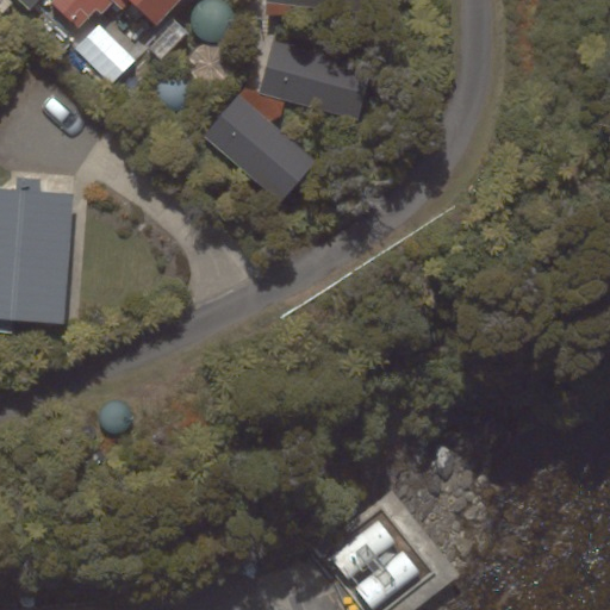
[(39,0),(17,0),(30,12),(39,0)]
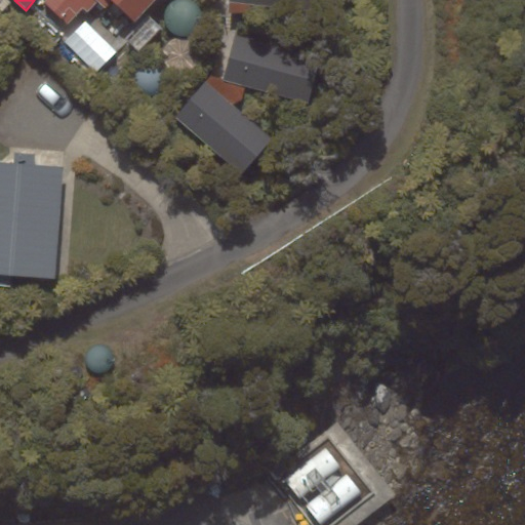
[(44,0),(43,2),(68,26),(83,8),(88,12),(98,2),(106,9),(113,1),(135,23),(156,0),(44,0)]
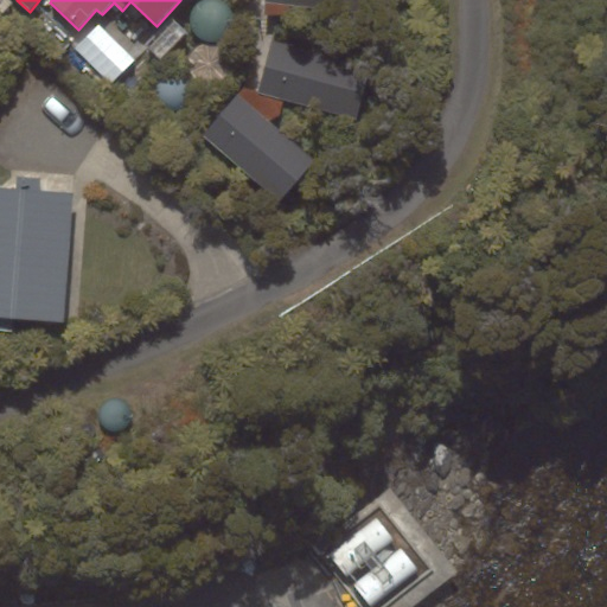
[(264,0),(264,2),(368,14),(369,0),(264,0)]
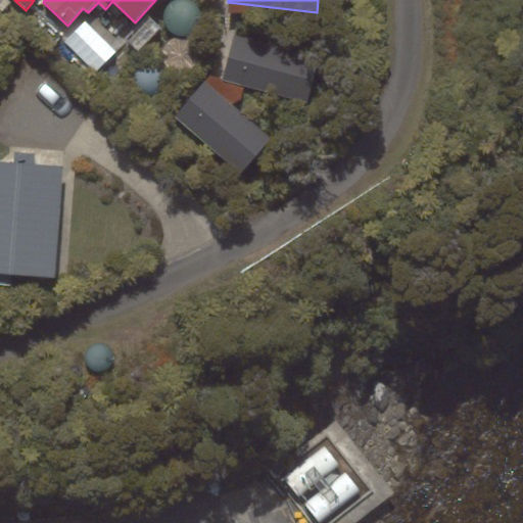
[(160,27),(149,16),(127,42),(137,51),(160,27)]
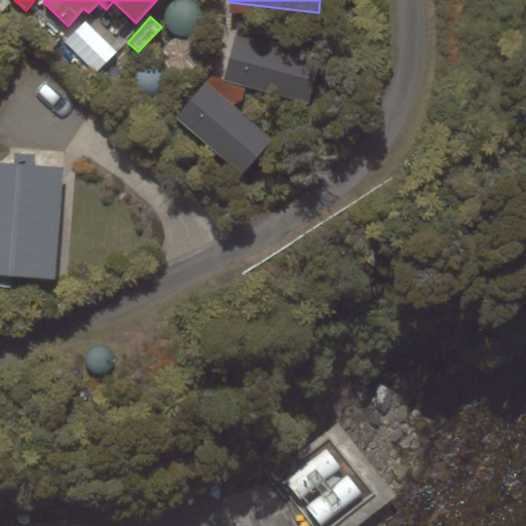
[(85,21),(65,42),(97,73),(117,52),(85,21)]
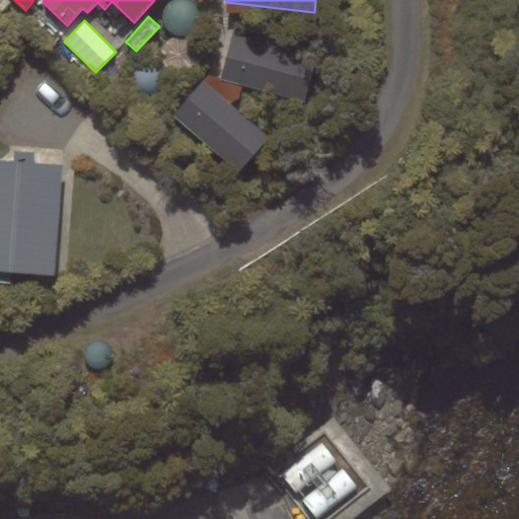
[(232,33),(220,79),(304,101),(316,56),(232,33)]
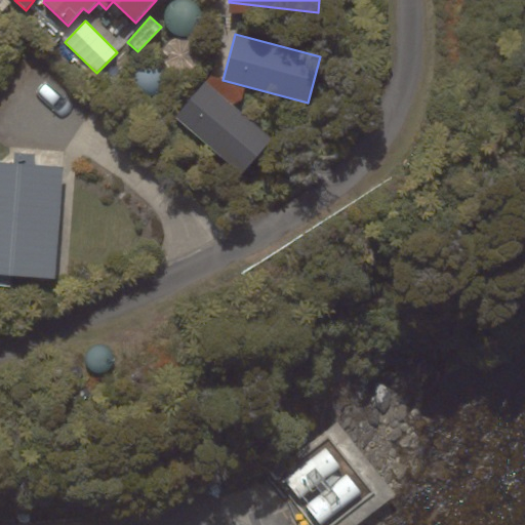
[(206,81),(175,118),(241,175),(273,138),(206,81)]
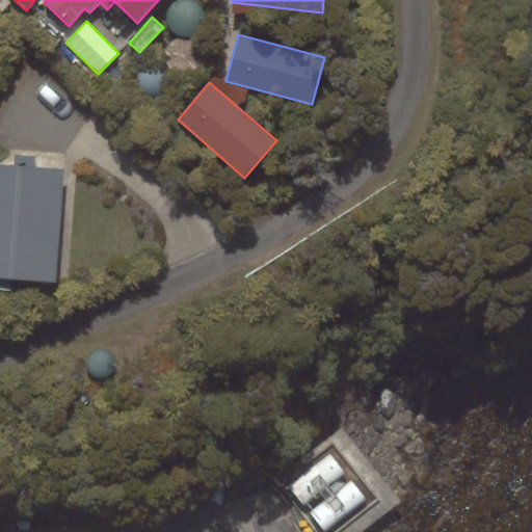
[(0,277),(56,282),(64,168),(35,166),(36,157),(16,155),(15,165),(0,163),(0,277)]
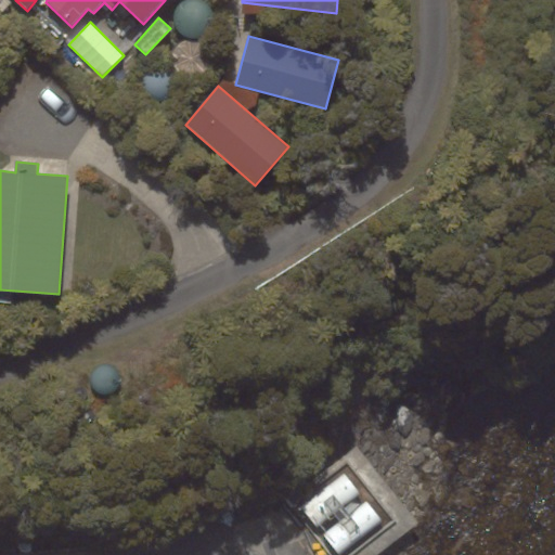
[(317,527),(360,491),(346,474),(302,510),(317,527)]
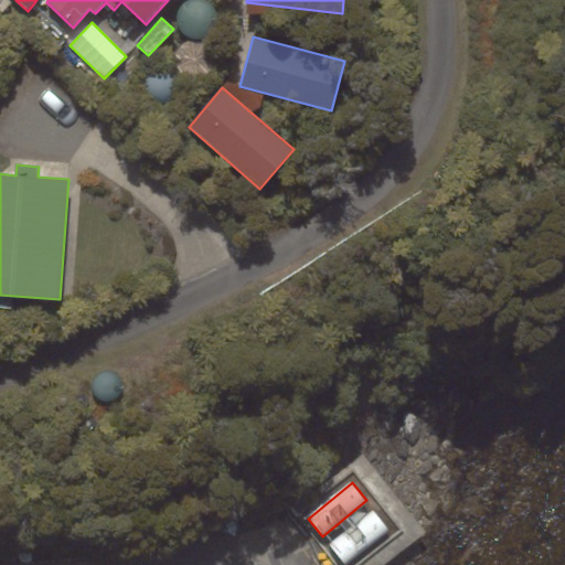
[(344,564),(345,564),(390,529),(375,511),(330,548),(344,564)]
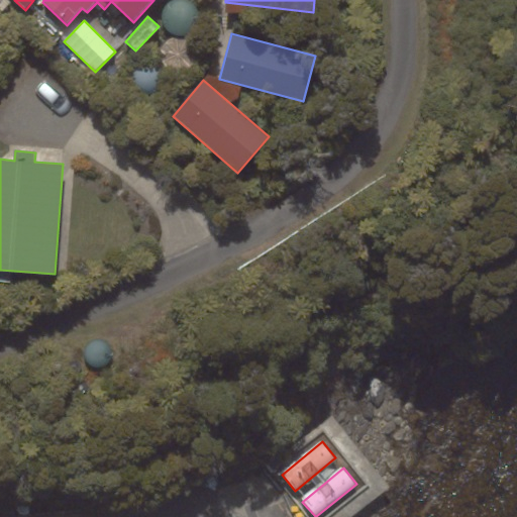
All buildings are outlined.
